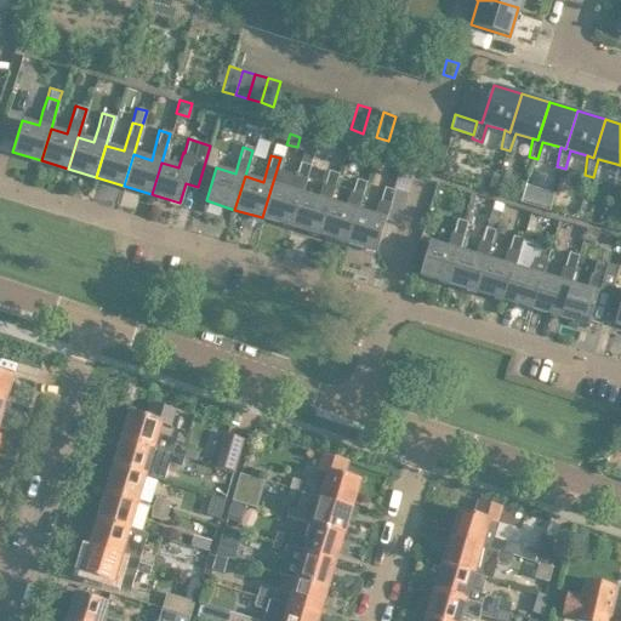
[(277,169),(262,217),(291,226),(301,193),(309,164),(298,160),(295,175),(277,169)]
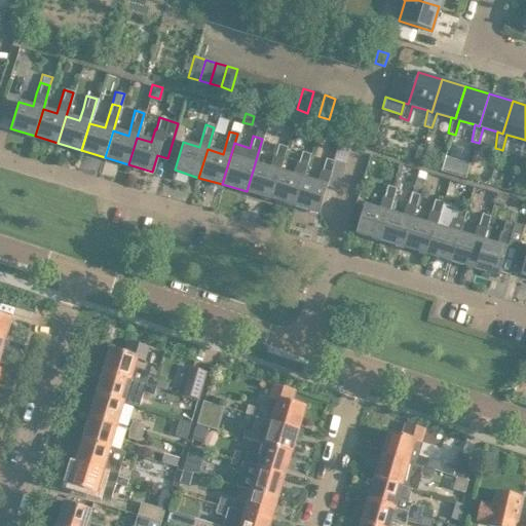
[(386,140),(376,137),(372,148),(382,150),(386,140)]
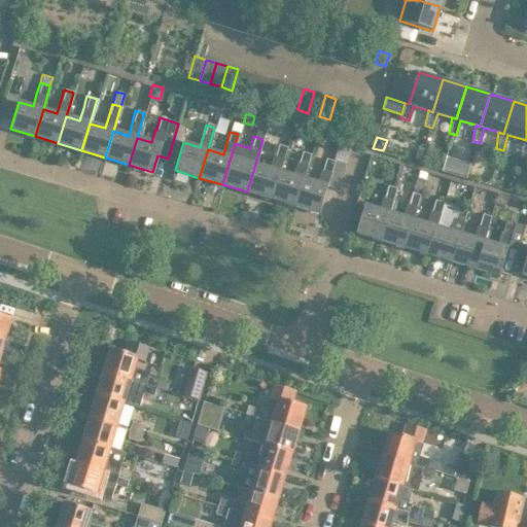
[(277,145),(271,168),(255,164),(247,191),(271,199),(279,170),(285,148),(277,145)]
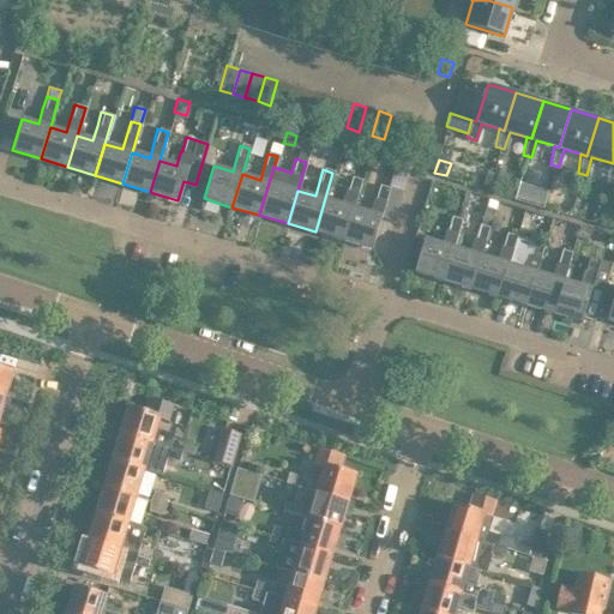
[(492,172),(486,170),(481,185),(487,186),(492,172)]
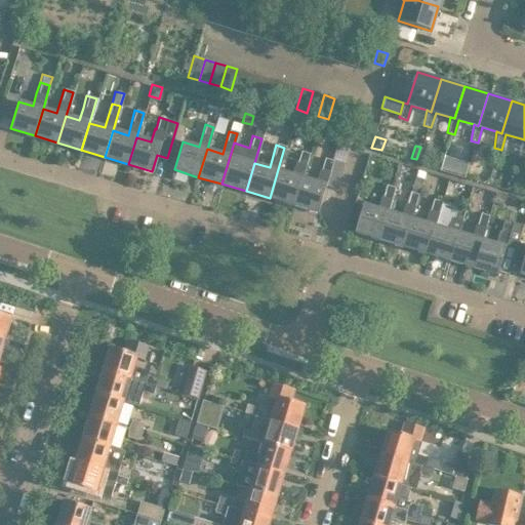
[(299,152),(293,174),(278,169),(270,198),(293,205),(301,176),(308,154),(299,152)]
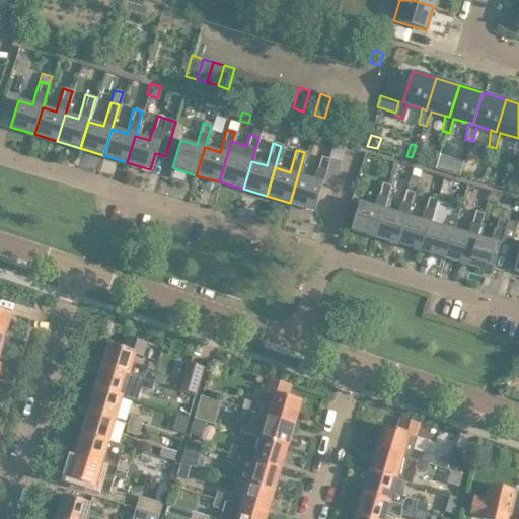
[(315,166),(312,178),(298,174),(290,203),(313,210),(321,181),(332,184),(340,161),(320,155),(316,167),(315,166)]
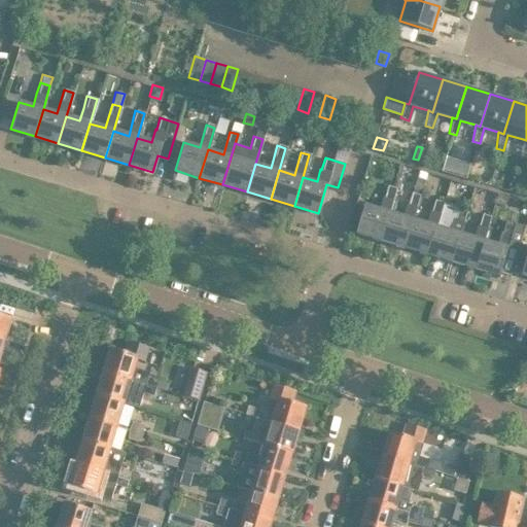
[(454,159),(450,172),(463,176),(467,163),(454,159)]
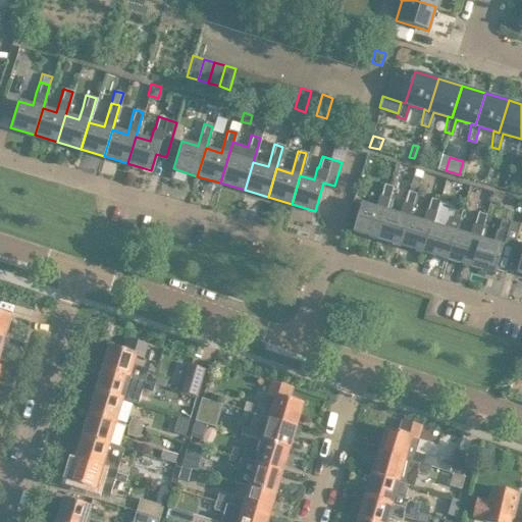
[(470,178),(483,183),(486,173),(473,169),(470,178)]
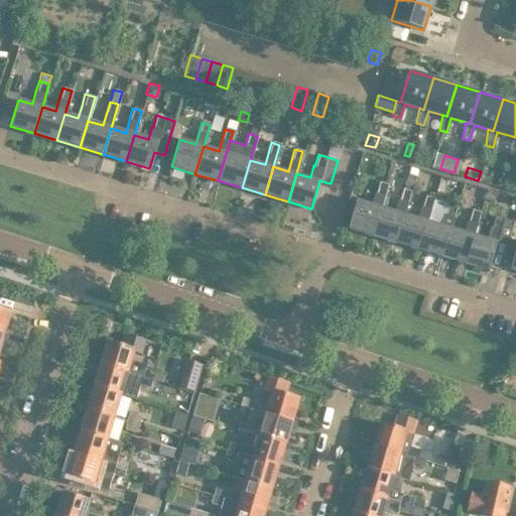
[(406,174),(402,188),(409,191),(413,177),(406,174)]
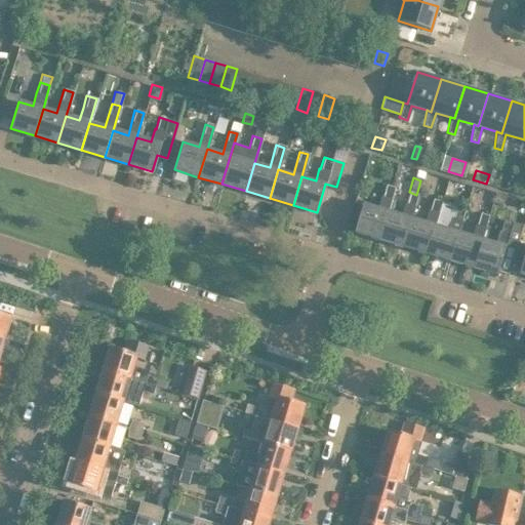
[(385,185),(377,208),(361,204),(353,231),(377,238),(386,211),(393,188),(385,185)]
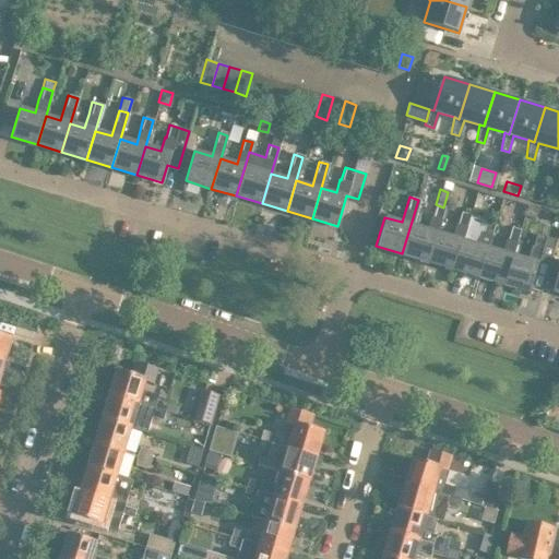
[(436,204),(428,229),(411,225),(402,253),(427,261),(436,232),(443,207),(436,204)]
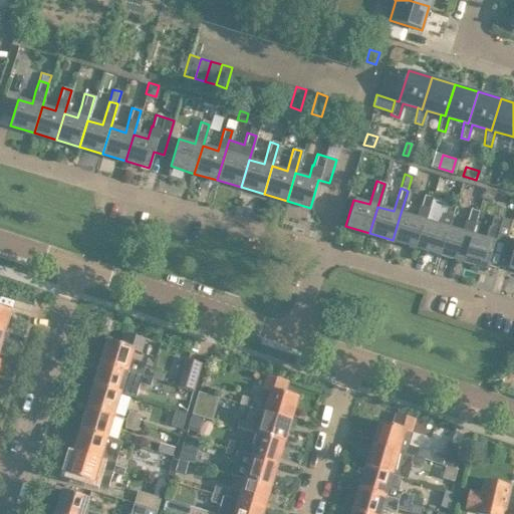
[(420,206),(417,218),(401,213),(393,240),(416,247),(424,220),(431,197),(423,195),(420,206)]
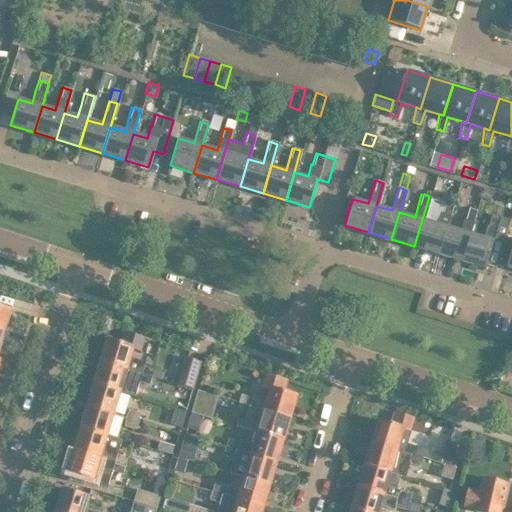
[(444,201),(438,224),(422,219),(414,246),(437,253),(445,226),(452,203),(444,201)]
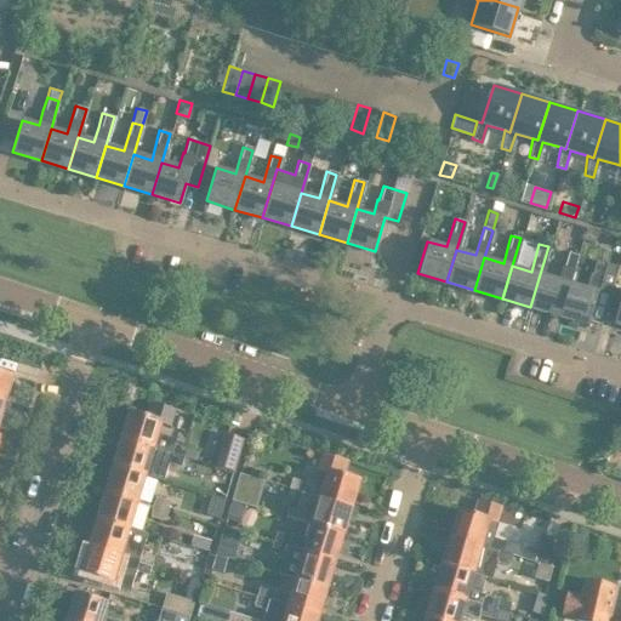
[(567,252),(559,280),(540,274),(530,307),(558,315),(568,283),(575,255),(567,252)]
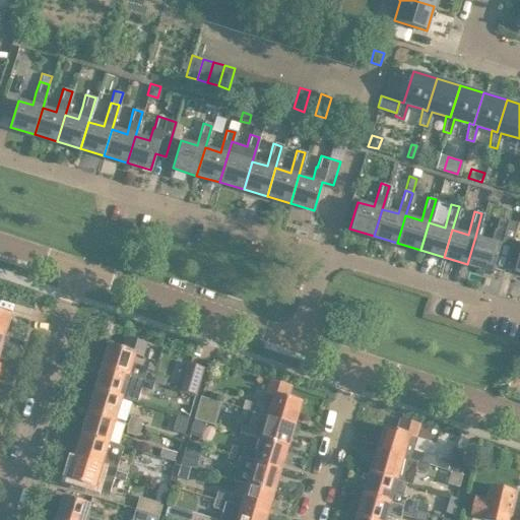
[(498,218),(492,242),(475,237),(467,264),(491,271),(499,244),(506,221),(498,218)]
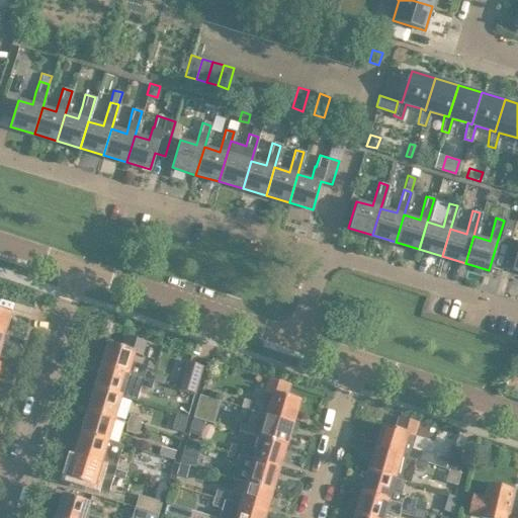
[(0,333),(5,334),(12,312),(0,308),(0,333)]
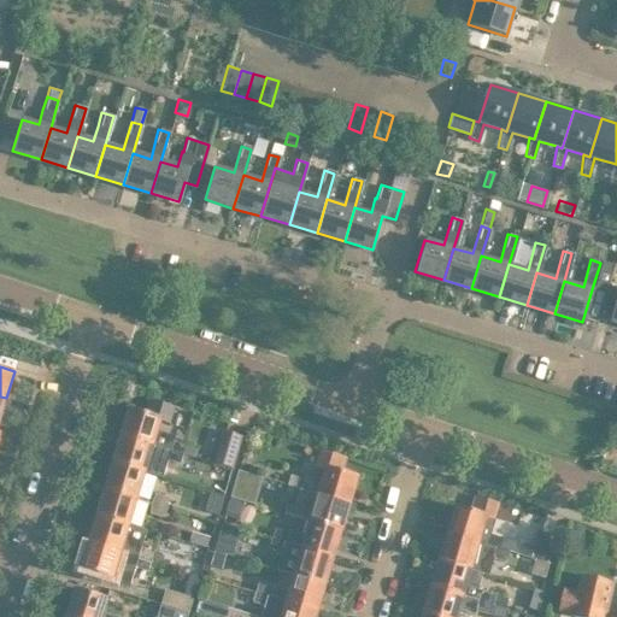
[(128,407),(119,434),(182,452),(184,442),(171,439),(174,434),(158,430),(160,421),(169,423),(174,406),(148,399),(145,412),(128,407)]
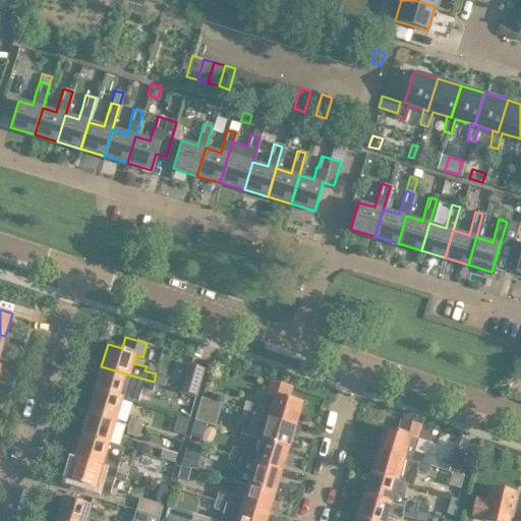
[(187,363),(179,390),(194,394),(203,367),(191,364),(187,363)]
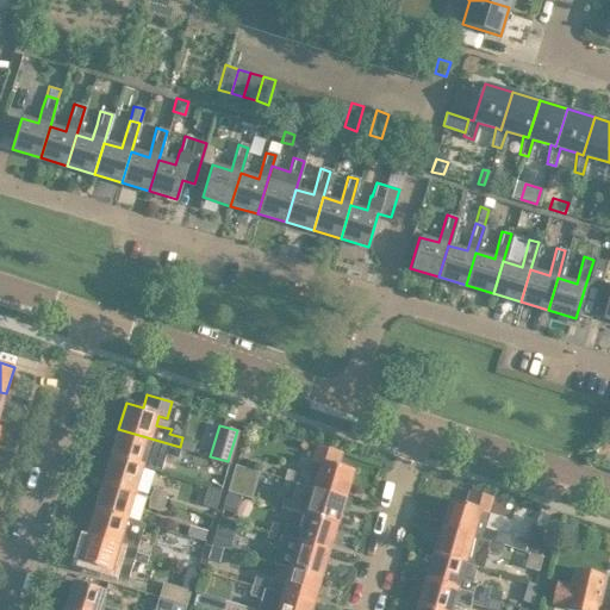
[(118,429),(111,455),(144,466),(160,470),(163,456),(165,454),(176,458),(180,447),(118,429)]
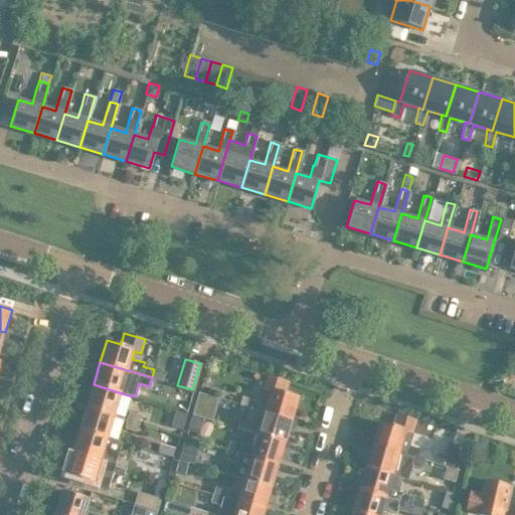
[(260,388),(270,391),(268,399),(252,395),(251,398),(241,395),(239,403),(249,406),(251,407),(264,411),(292,419),(299,396),(285,392),(288,381),(264,374),(260,388)]
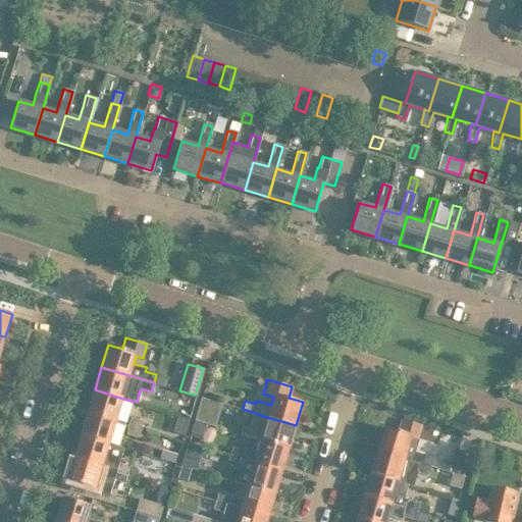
[(88,412),(116,420),(123,399),(95,389),(88,412)]
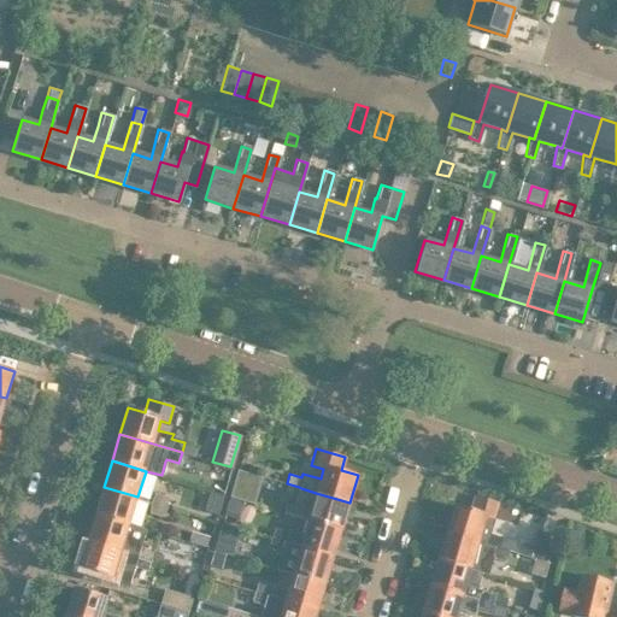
[(262,476),(238,469),(235,479),(258,486),(262,476)]
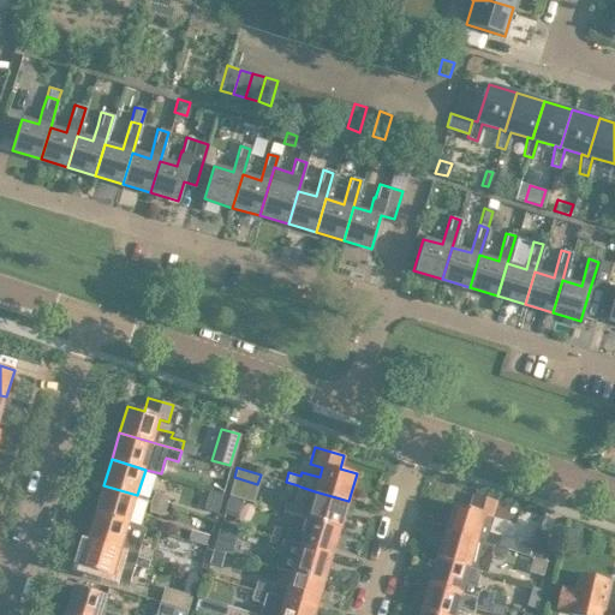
[(95,512),(129,523),(137,495),(103,485),(95,512)]
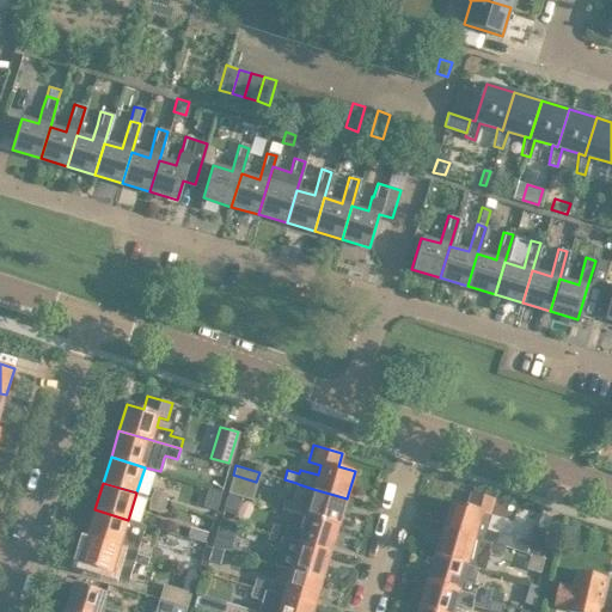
[(280,507),(306,515),(338,525),(347,499),(313,489),(295,483),(291,500),(283,499),(280,507)]
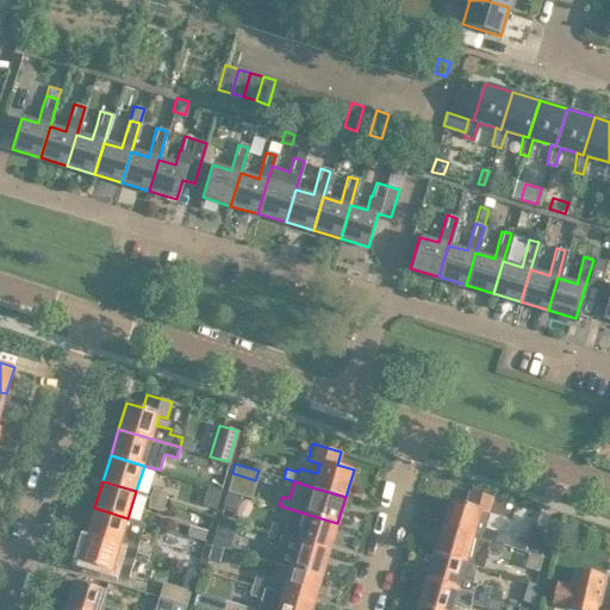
[(203,504),(213,508),(219,487),(209,485),(203,504)]
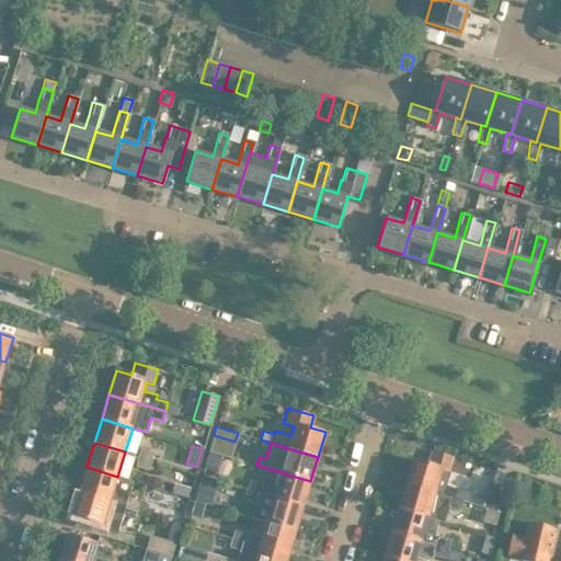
[(136,456),(150,459),(152,451),(140,447),(136,456)]
